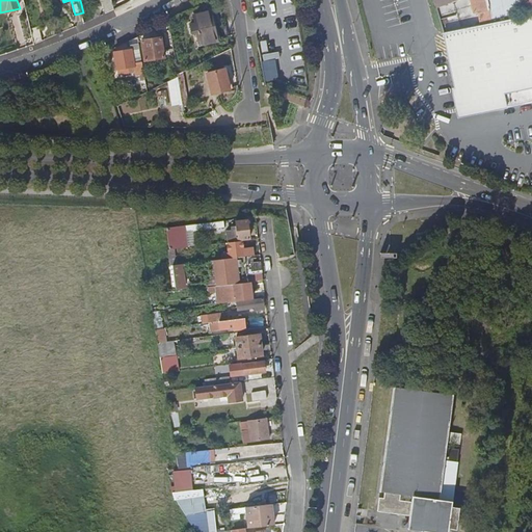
[(103,0),(106,14),(115,9),(112,0),(103,0)]
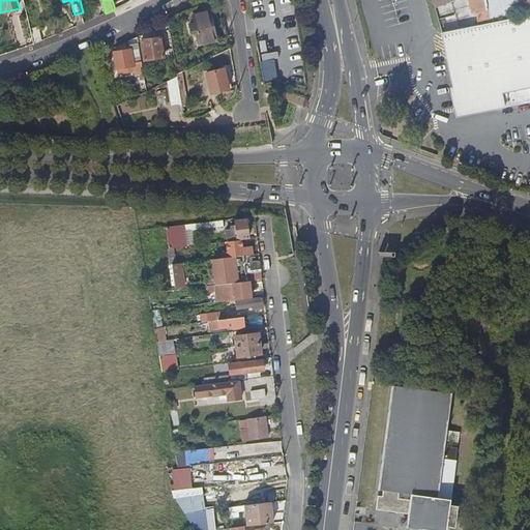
[(529,0),(469,0),(472,16),(477,16),(479,26),(490,24),(490,21),(525,11),(529,10),(529,0)]
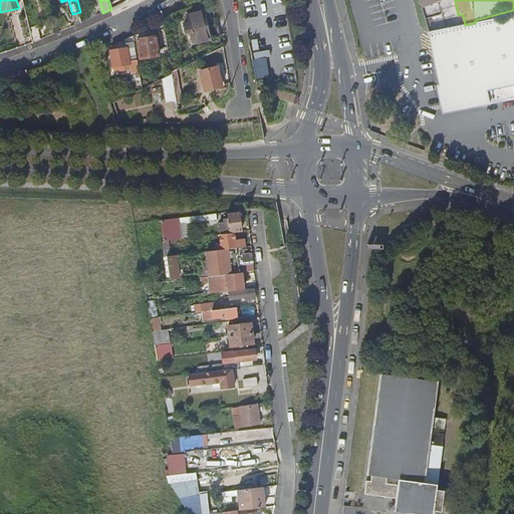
[(210,40),(202,11),(186,16),(188,23),(184,25),(185,32),(190,30),(194,44),(210,40)]
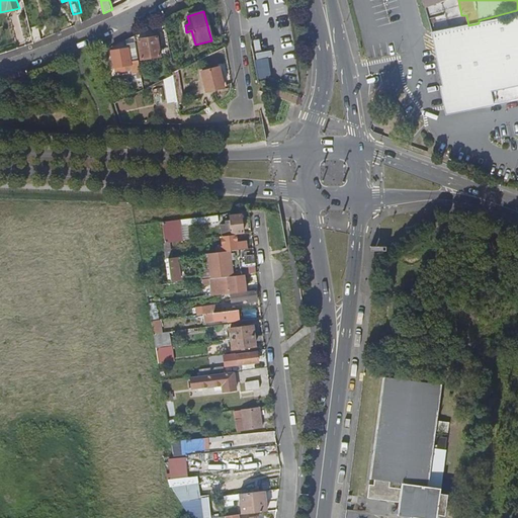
[(517,13),(514,15),(514,16),(479,23),(468,25),(430,32),(444,86),(441,86),(447,115),(498,104),(517,100),(517,13)]
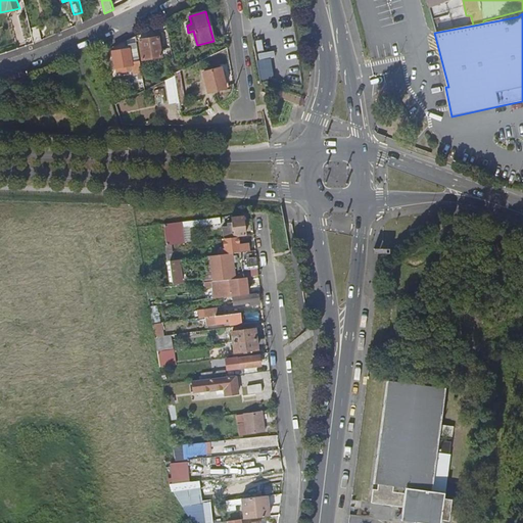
[(32,29),(36,43),(43,41),(39,27),(32,29)]
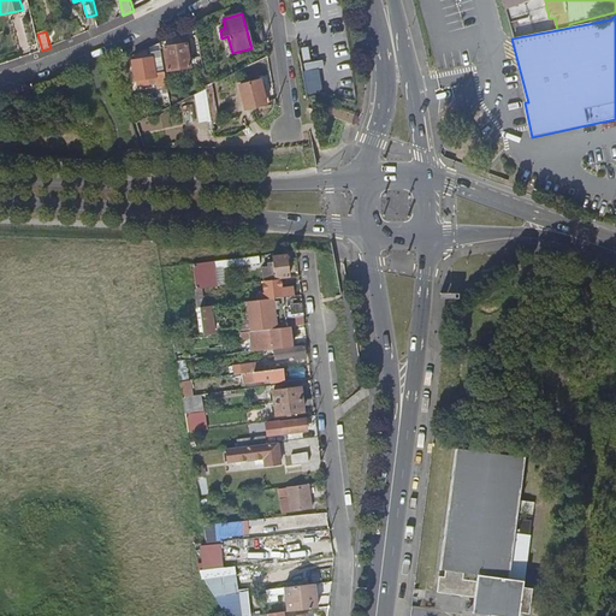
[(185,43),(164,48),(167,71),(189,66),(185,43)]
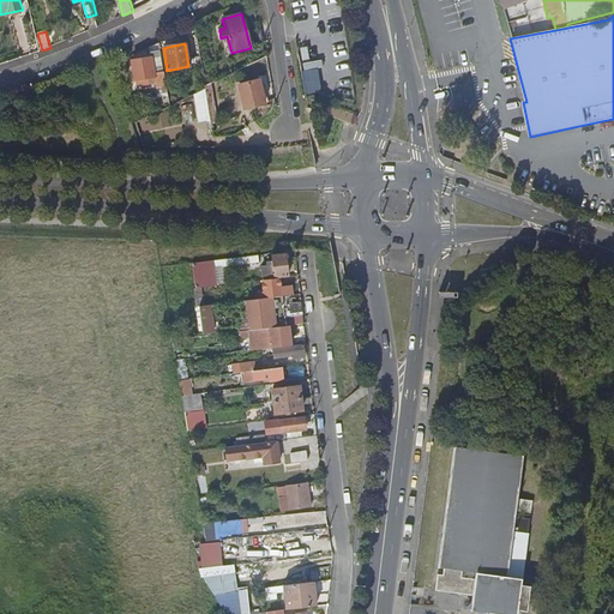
[(151,56),(132,59),(134,79),(155,76),(151,56)]
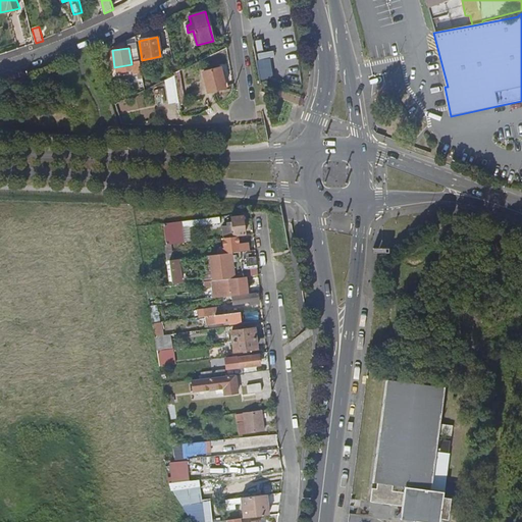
[(272,58),(259,58),(260,79),(273,77),(272,58)]
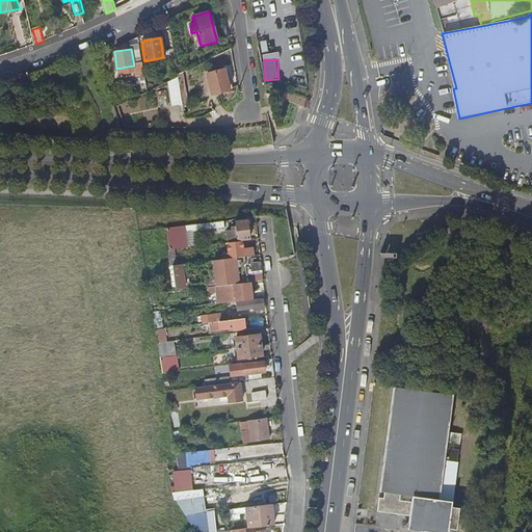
[(222,71),(205,74),(209,94),(227,90),(222,71)]
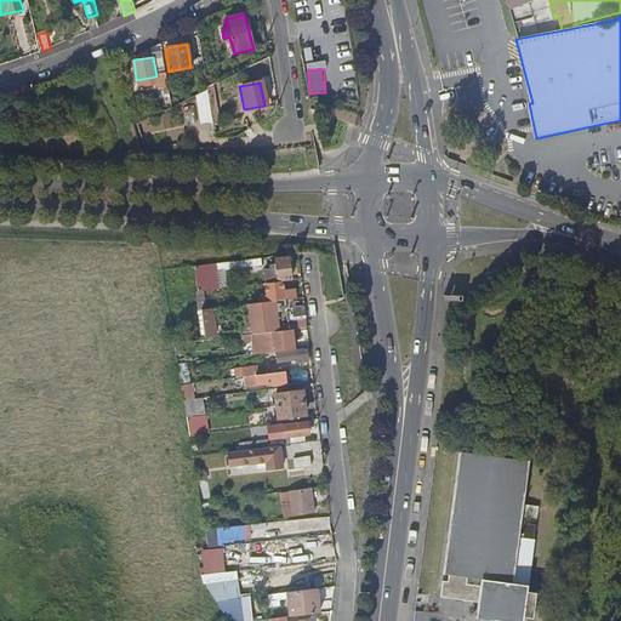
[(206,89),(214,127),(221,126),(214,85),(206,89)]
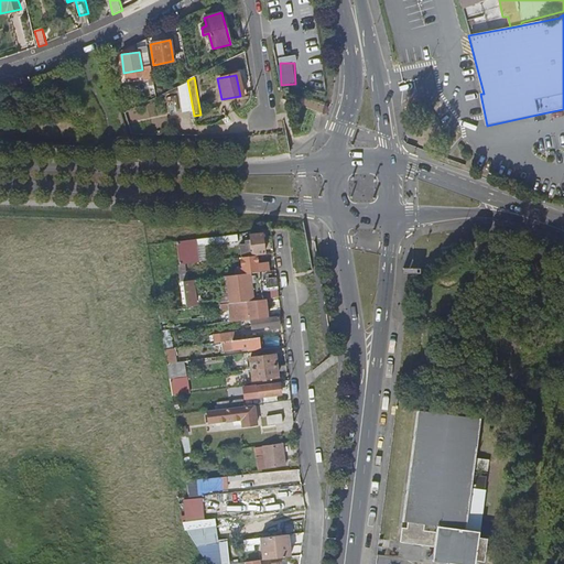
[(261,232),(249,235),(249,239),(245,239),(246,245),(239,246),(241,255),(263,251),(261,232)]
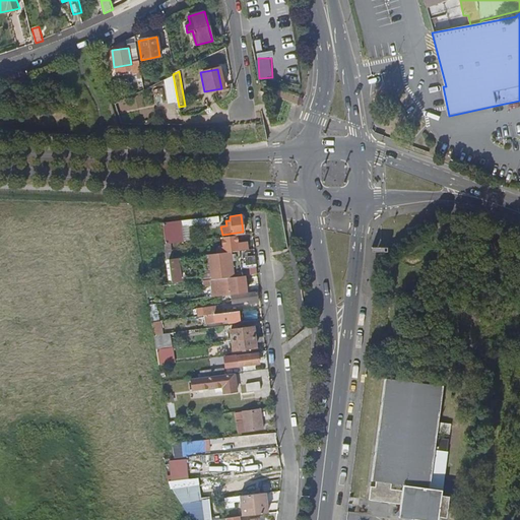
[(218,220),(218,215),(181,220),(181,225),(218,220)]
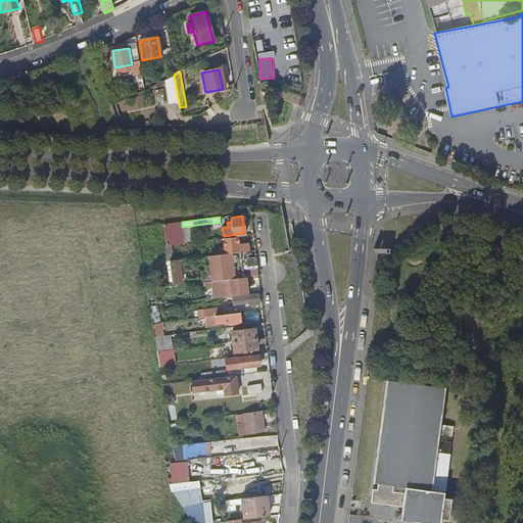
[(163,225),(165,244),(171,244),(184,242),(182,222),(162,224),(163,225)]
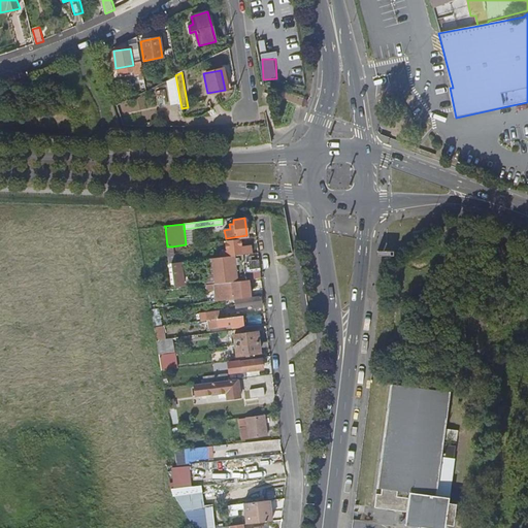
[(250,245),(249,245),(240,246),(240,244),(239,240),(225,242),(227,254),(241,253),(241,256),(242,255),(251,255),(250,245)]
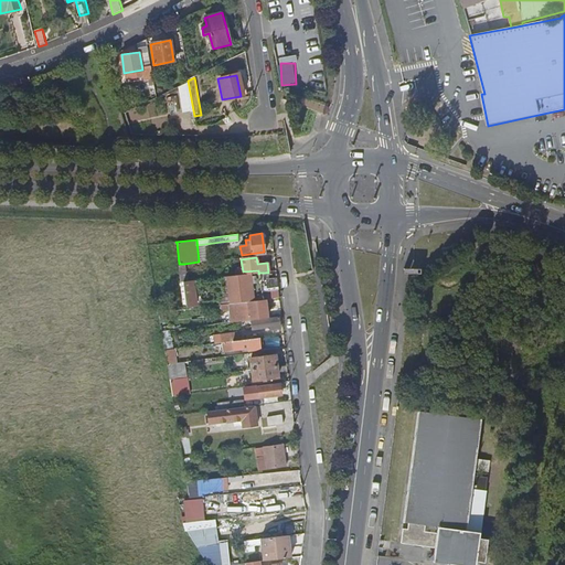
[(232,276),(235,304),(263,300),(259,273),(258,274),(232,276)]
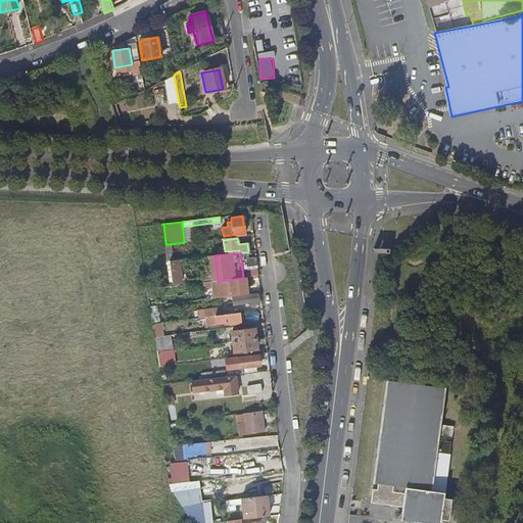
[(181,281),(178,259),(173,259),(170,260),(173,282),(181,281)]
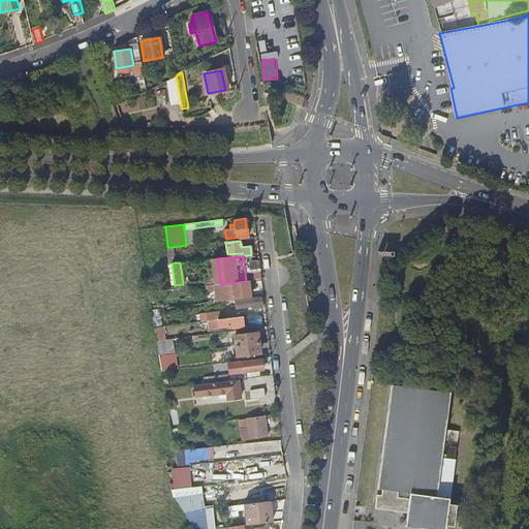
[(250,293),(248,281),(246,281),(220,284),(205,286),(205,290),(209,290),(209,293),(231,290),(232,296),(250,293)]
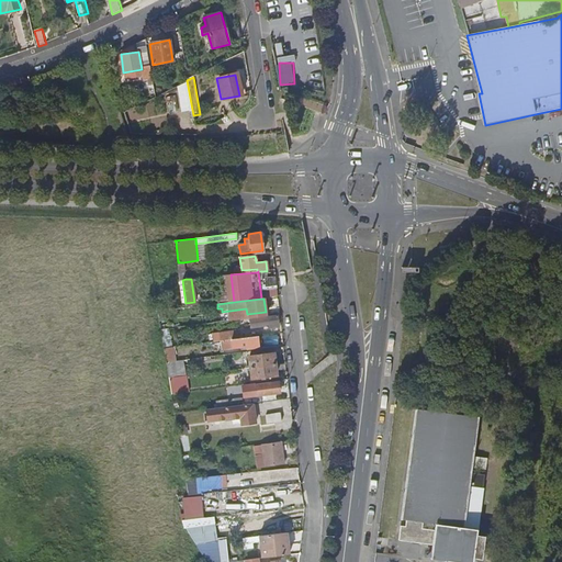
[(278,325),(277,315),(249,318),(250,326),(267,324),(267,326),(278,325)]
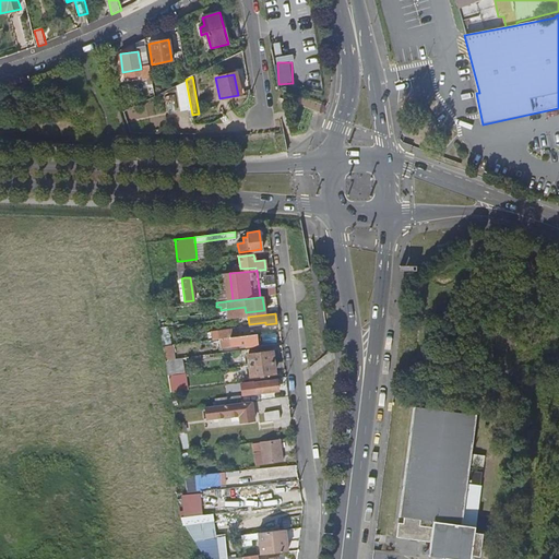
[(229,335),(228,330),(228,328),(218,329),(219,337),(229,335)]
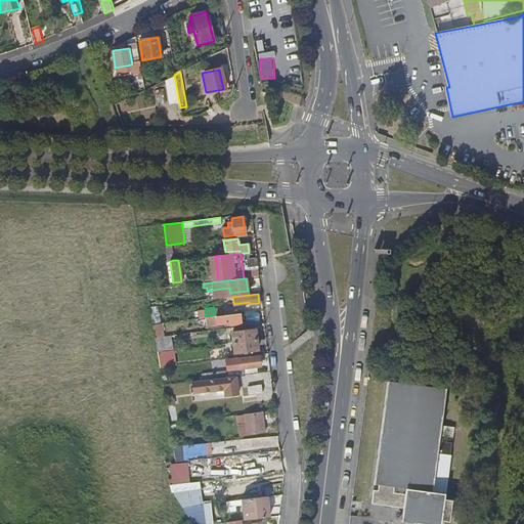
[(241,313),(213,317),(214,324),(227,323),(227,324),(241,323),(241,313)]
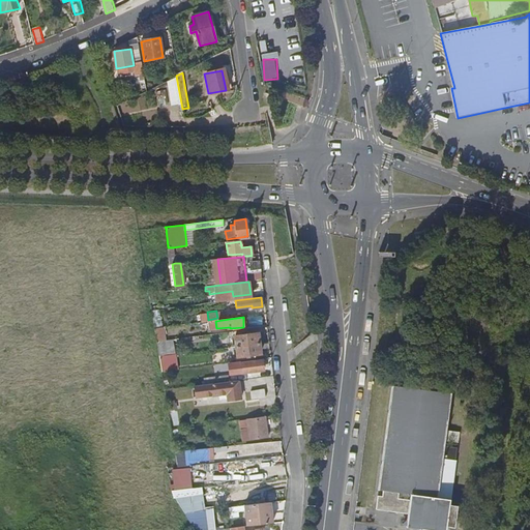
[(235,336),(236,347),(259,344),(258,333),(235,336)]
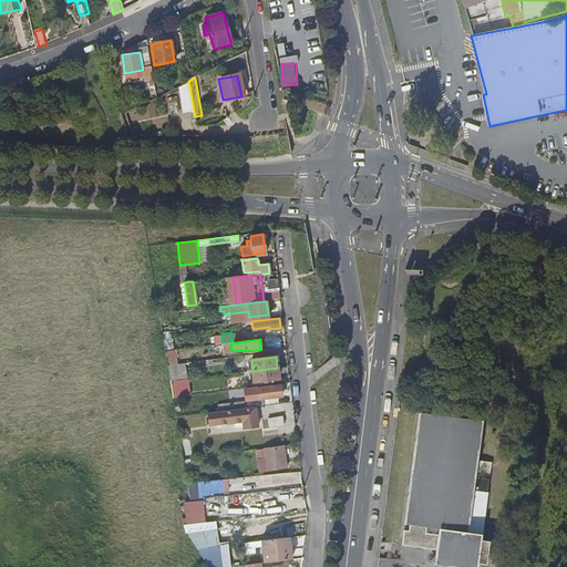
[(178,380),(176,364),(167,366),(171,382),(178,380)]
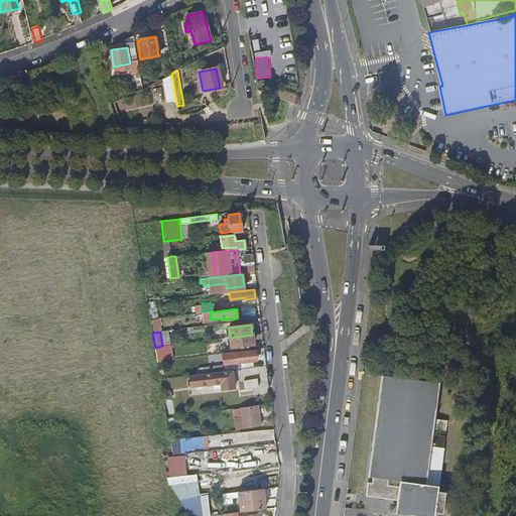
[(252,335),(230,338),(231,347),(253,345),(252,335)]
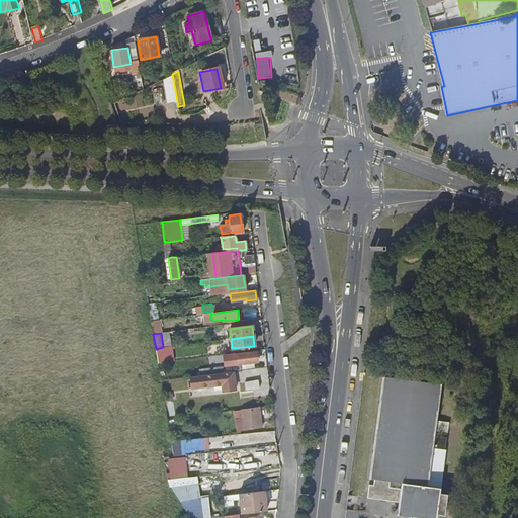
[(165,362),(163,347),(156,349),(158,363),(165,362)]
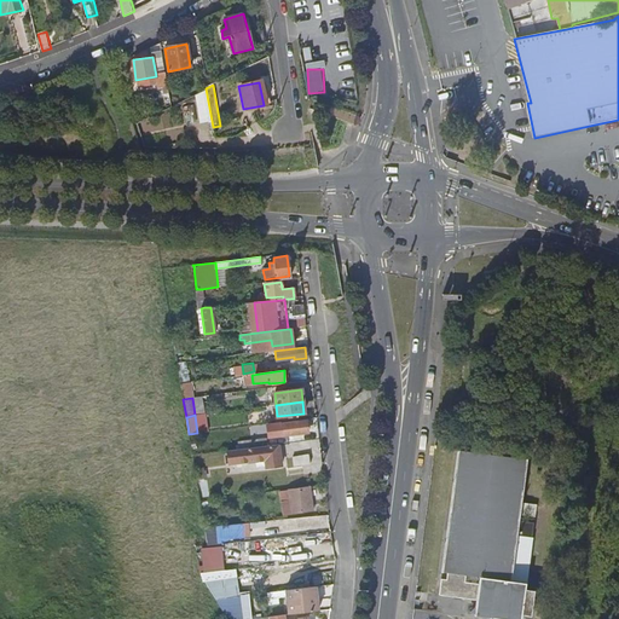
[(281,424),(281,422),(275,423),(276,437),(308,433),(307,421),(281,424)]
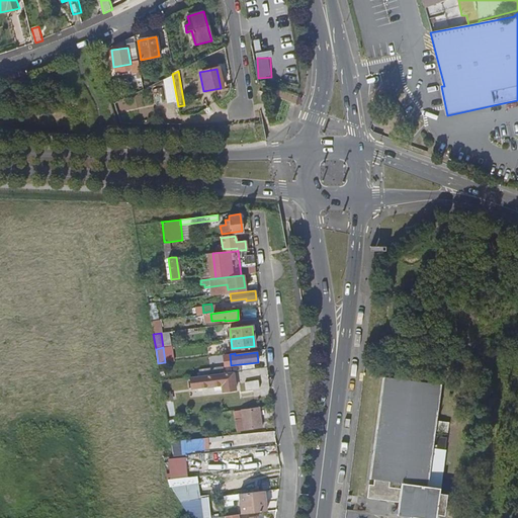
[(206,375),(194,376),(196,387),(211,385),(227,383),(228,391),(240,389),(239,383),(238,383),(236,372),(233,373),(232,371),(220,373),(213,374),(206,375)]
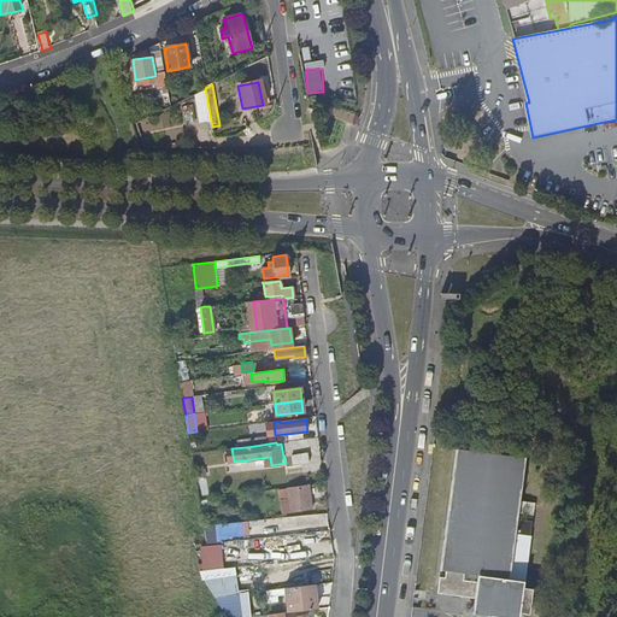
[(524,460),(456,453),(439,594),(476,599),(474,616),(489,616),(521,616),(521,615),(530,616),(534,591),(524,589),(533,523),(517,521),(524,460)]
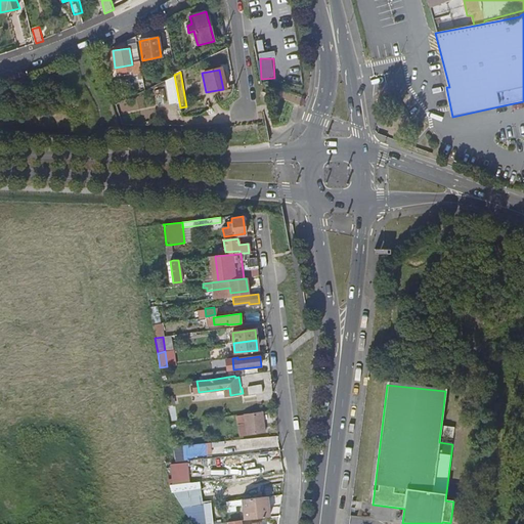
[(208,399),(225,396),(224,389),(207,393),(208,399)]
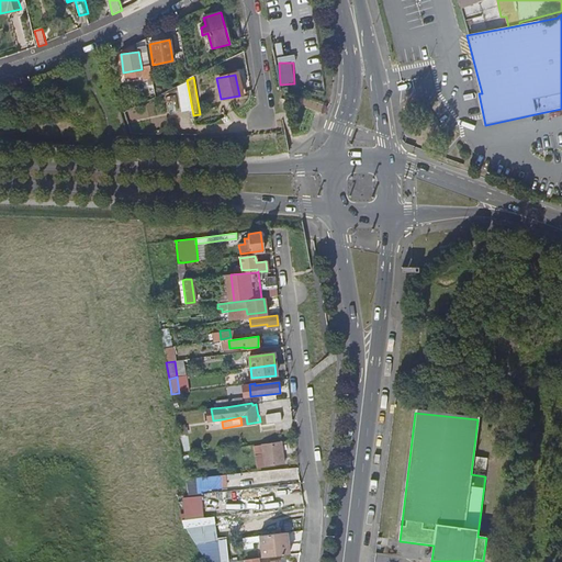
[(281,422),(267,424),(268,433),(282,430),(281,422)]
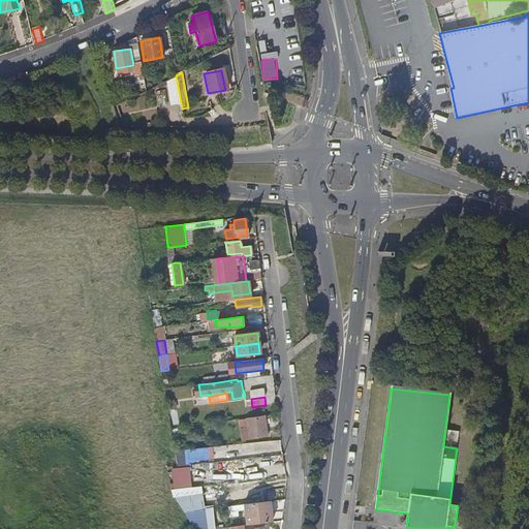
[(268,436),(266,417),(241,419),(242,429),(244,440),(250,439),(268,436)]
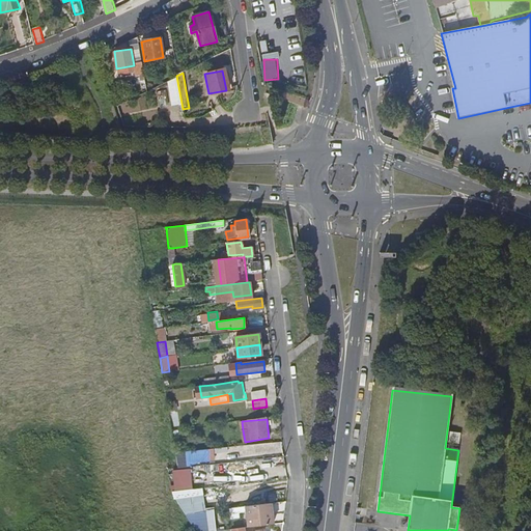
[(251,444),(252,455),(279,454),(279,443),(251,444)]
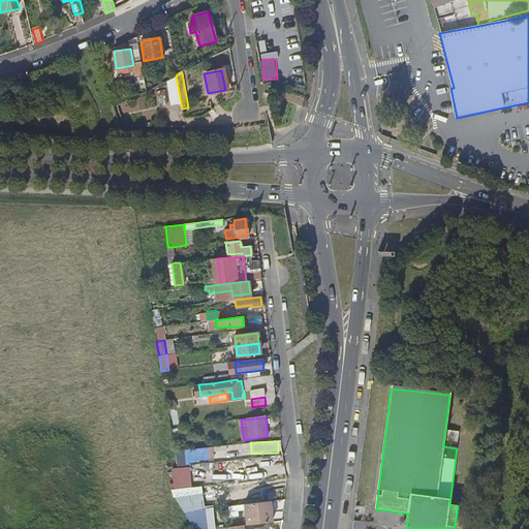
[(175,450),(177,461),(207,459),(205,447),(175,450)]
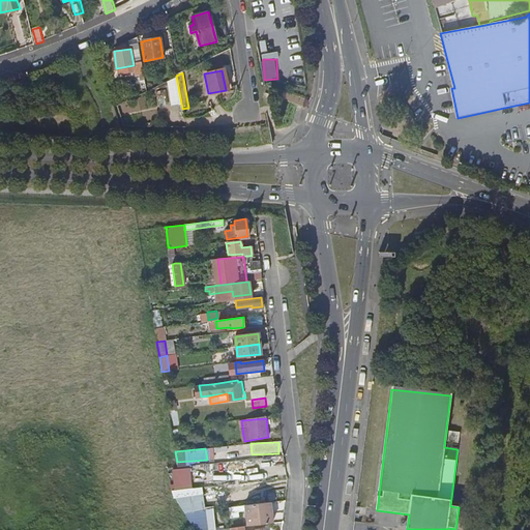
[(245,527),(271,524),(269,504),(243,506),(245,527)]
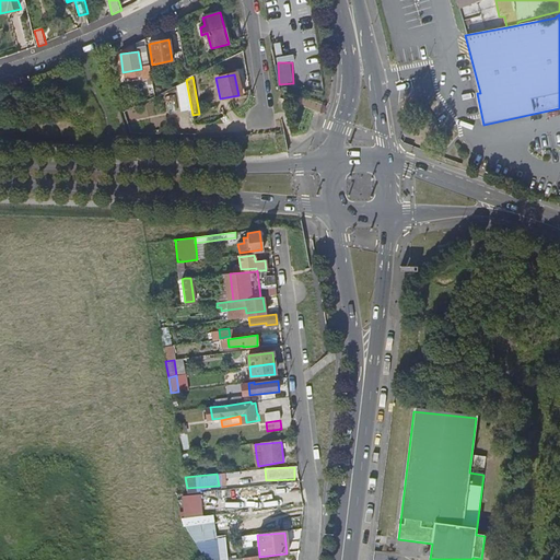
[(217,559),(228,559),(224,539),(206,540),(217,559)]
